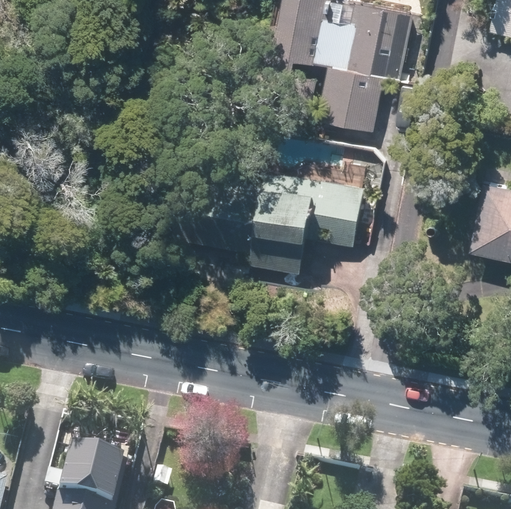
[(412,14),(343,0),(283,0),(272,56),(329,67),(318,122),(374,132),(384,78),(399,81),(412,14)]
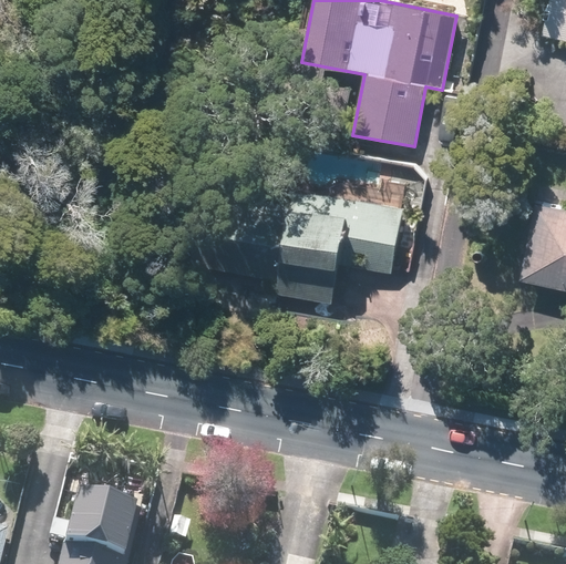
[(565,0),(548,0),(541,38),(565,44),(565,0)]
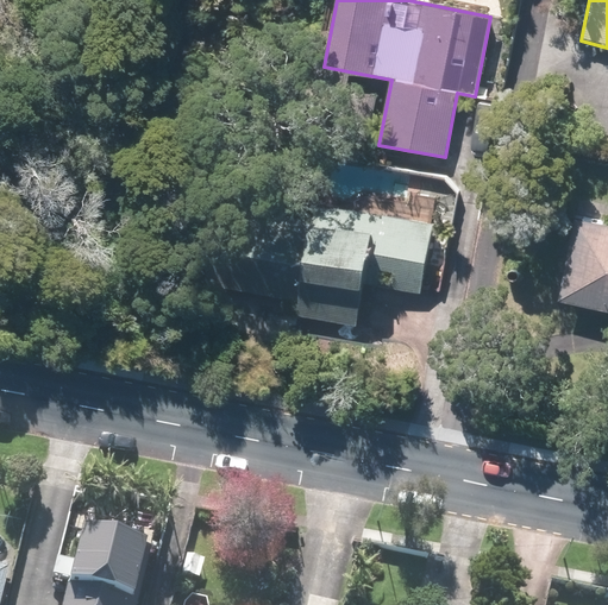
[(430,224),(314,206),(312,222),(232,209),(219,287),(300,300),(296,317),(356,327),(362,288),(419,296),(430,224)]
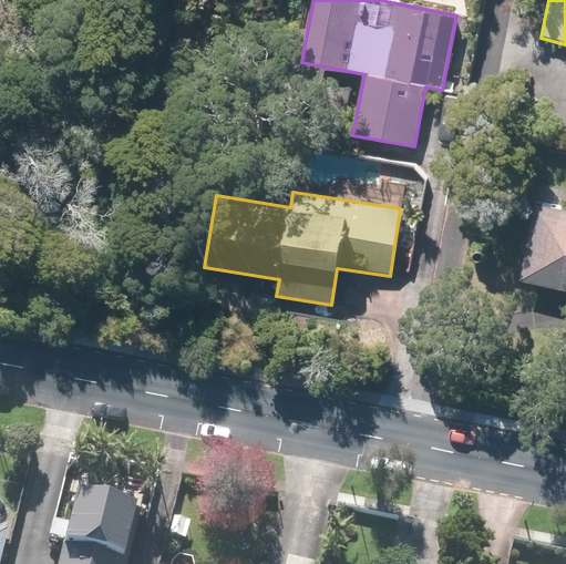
[(565,209),(531,204),(517,278),(557,286),(556,291),(565,293),(565,209)]
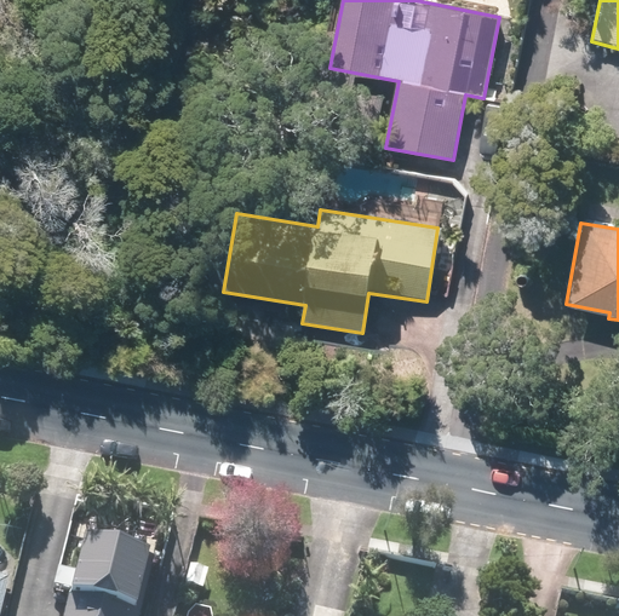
[(137,615),(148,562),(75,547),(61,615),(137,615)]
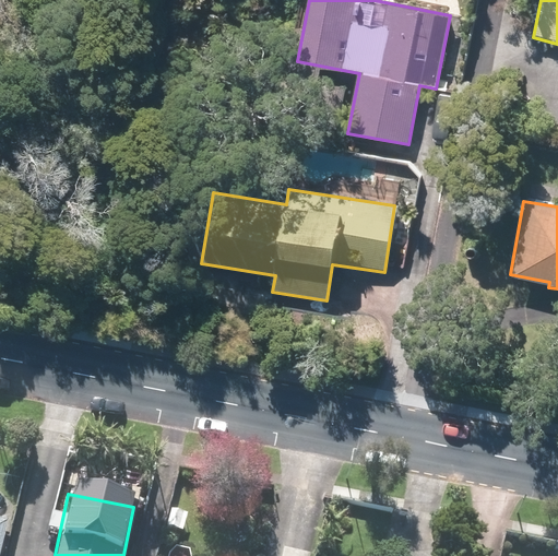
All buildings are outlined.
